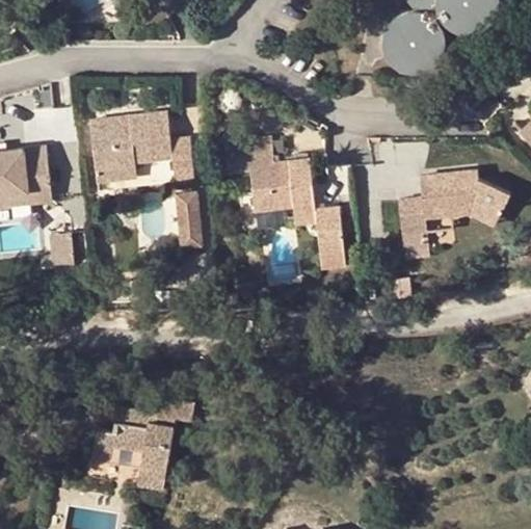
[(406,0),(416,10),(409,10),(403,12),(397,16),(390,21),(387,27),(383,34),(382,41),(383,48),(385,53),(388,58),(391,63),(396,68),(403,72),(410,74),(420,74),(427,72),(434,69),(440,63),(443,57),(446,51),(447,44),(447,36),(445,30),(442,24),(444,21),(450,28),(457,31),(466,33),(475,33),(483,31),(489,26),(495,20),(499,12),(501,5),(500,0),(406,0)]
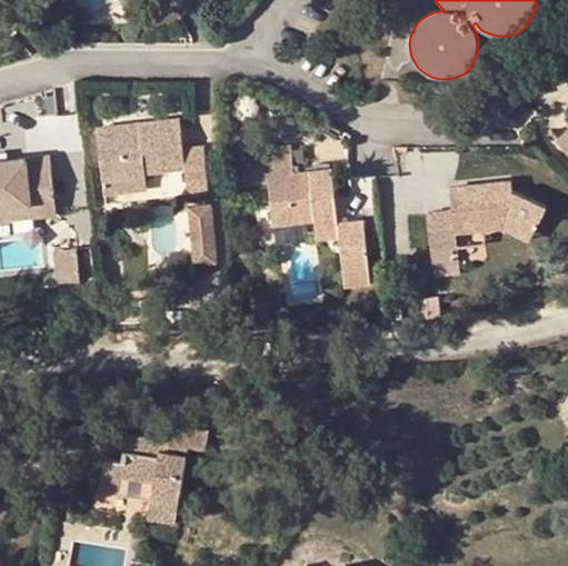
[(98,184),(142,179),(141,174),(179,169),(182,197),(202,195),(196,146),(176,149),(172,119),(132,125),(133,132),(122,133),(121,126),(92,129),(98,184)]
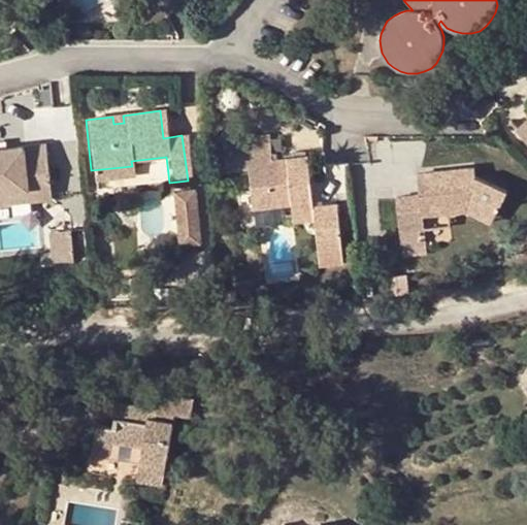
[(123,116),(112,117),(113,124),(124,123),(123,116)]
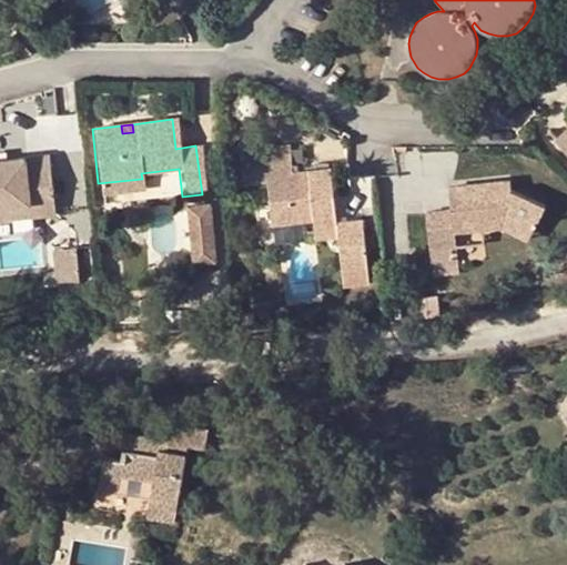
[(566,129),(552,145),(566,160),(566,129)]
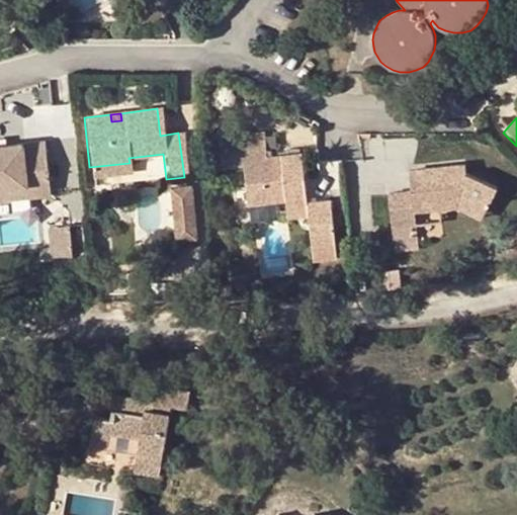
[(226,125),(218,125),(223,168),(243,166),(247,205),(284,202),(286,221),(308,219),(313,262),(336,260),(329,201),(306,204),(299,156),(265,158),(263,136),(227,139),(226,125)]
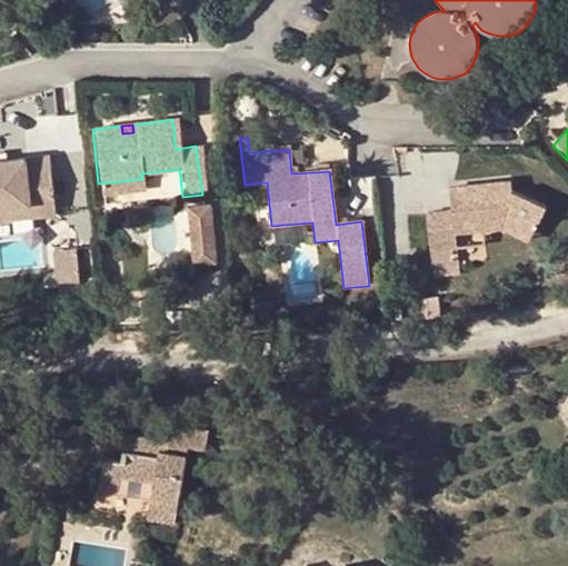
[(0,210),(30,207),(32,219),(59,216),(51,158),(8,164),(0,164),(0,210)]
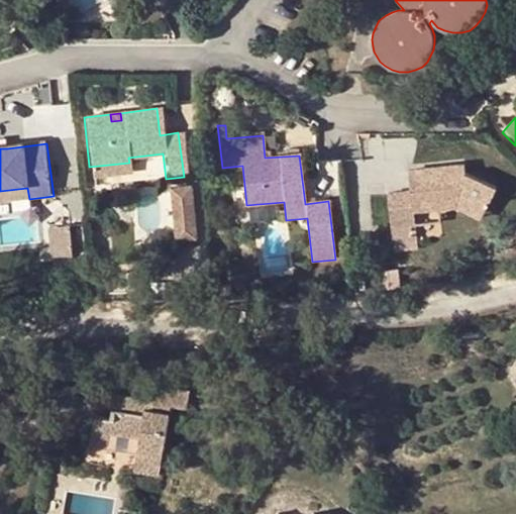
[(129,163),(89,167),(91,182),(130,178),(129,163)]
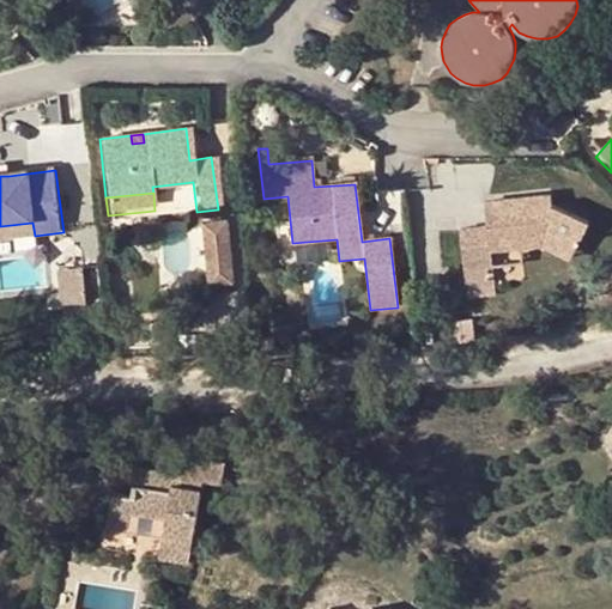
[(491,251),(520,250),(538,248),(553,247),(574,254),(587,214),(551,201),(551,208),(540,209),(539,200),(484,207),(485,230),(461,231),(464,270),(494,268),(491,251)]
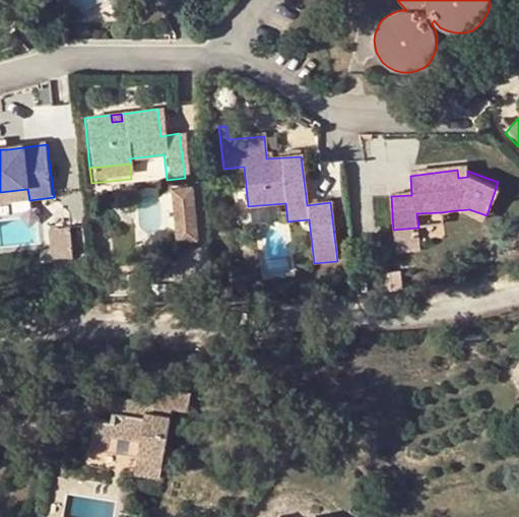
[(188,188),(168,190),(174,243),(195,241),(188,188)]
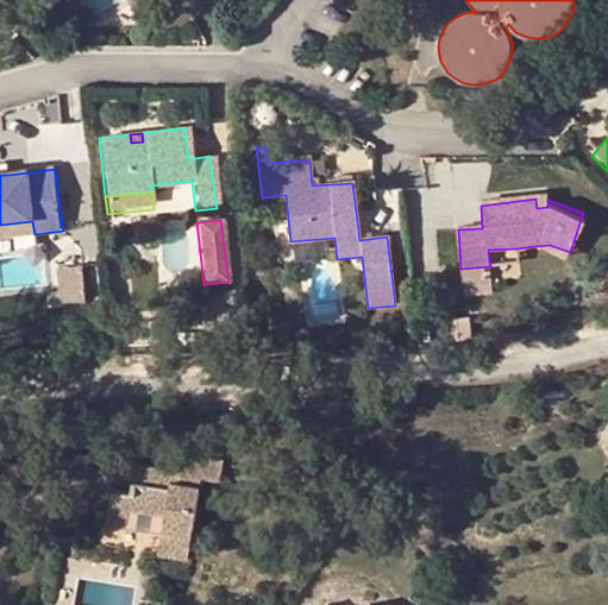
[(32,221),(0,225),(0,239),(35,234),(32,221)]
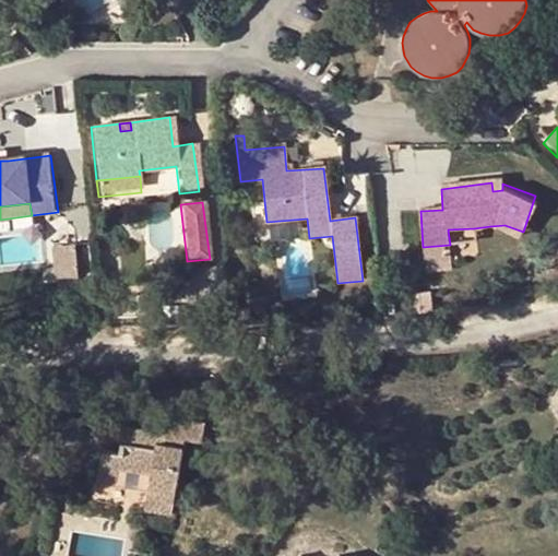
[(505,225),(490,226),(521,238),(523,232),(505,225)]
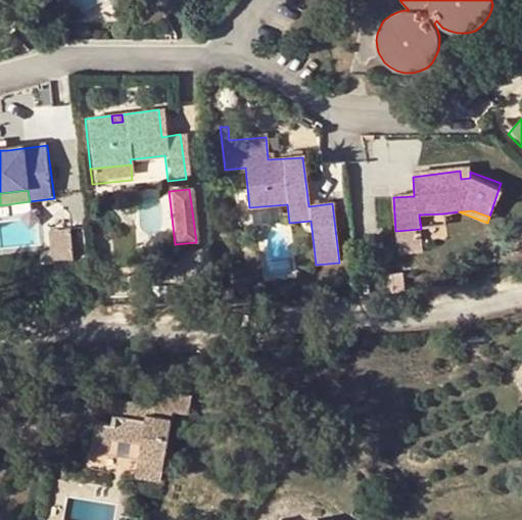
[(419,215),(421,229),(444,227),(443,214),(419,215)]
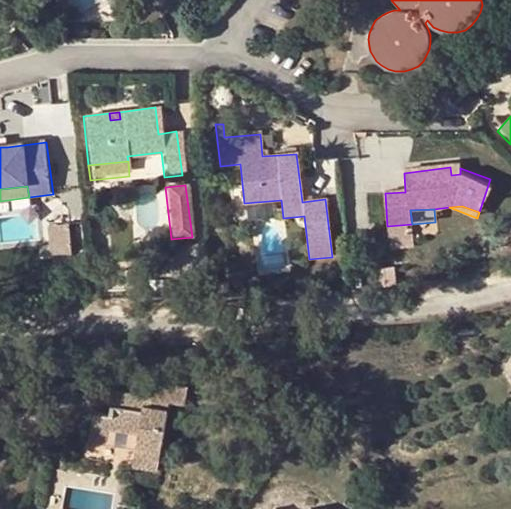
[(72,224),(52,226),(55,247),(74,245),(72,224)]
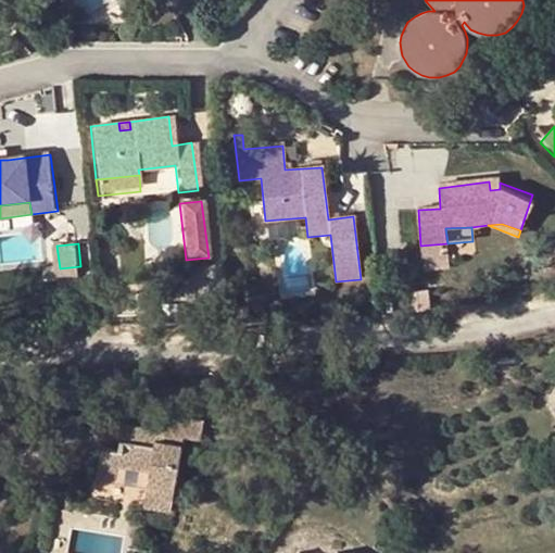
[(80,266),(60,268),(60,277),(82,275),(80,266)]
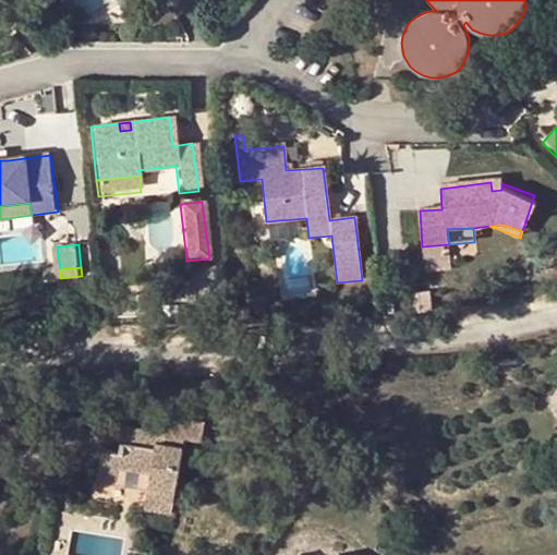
[(171,418),(169,434),(165,457),(154,455),(155,449),(122,444),(121,454),(104,451),(99,477),(117,478),(117,472),(150,477),(148,491),(145,509),(172,514),(185,439),(202,442),(205,423),(171,418)]
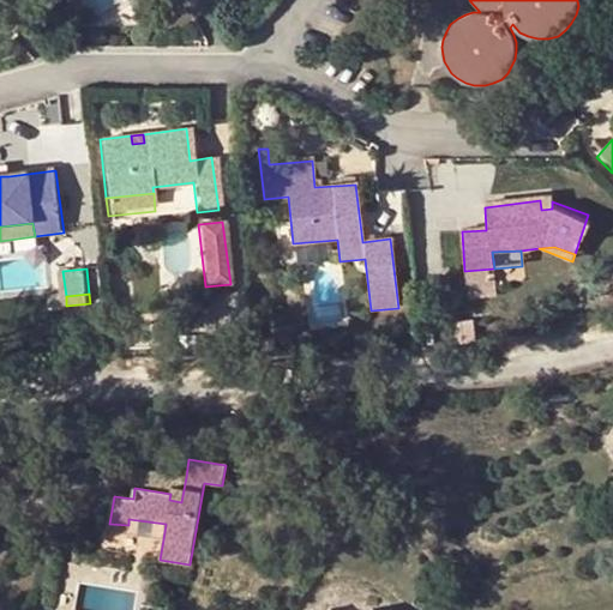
[(134,488),(170,494),(173,475),(137,469),(134,488)]
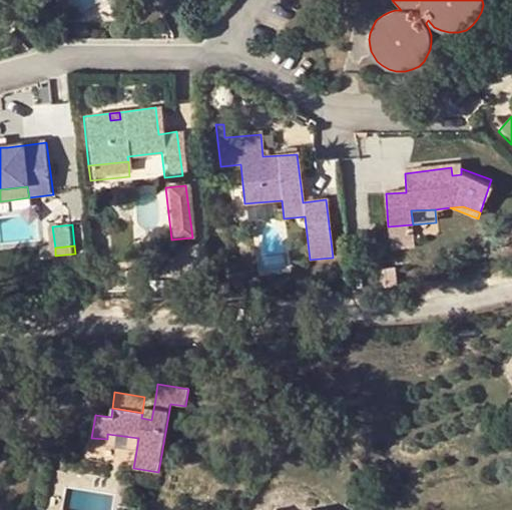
[(151,420),(155,399),(144,397),(142,413),(141,418),(151,420)]
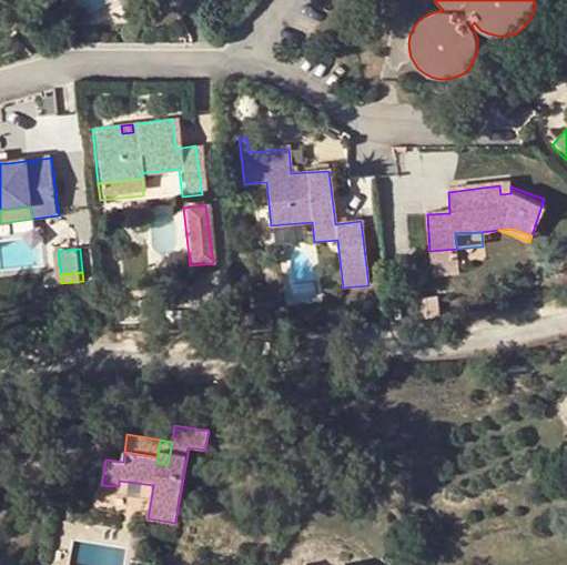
[(119,481),(119,486),(117,494),(151,500),(153,485),(119,481)]
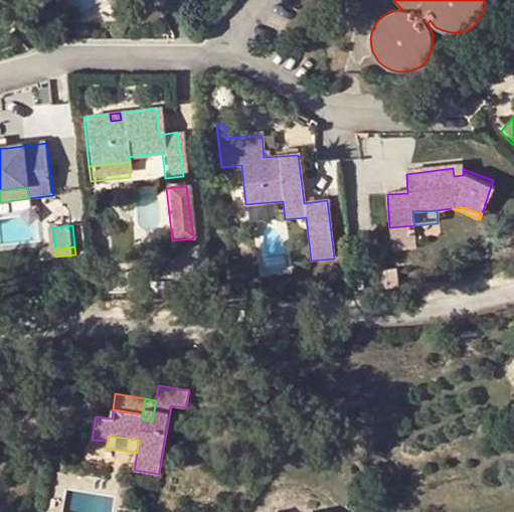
[(91,446),(106,448),(108,441),(92,440),(91,446)]
